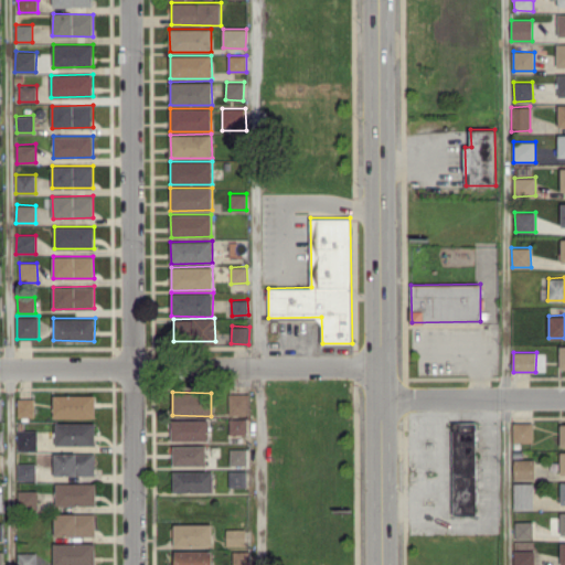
[(230,415),(249,414),(249,393),(228,393),(230,415)]
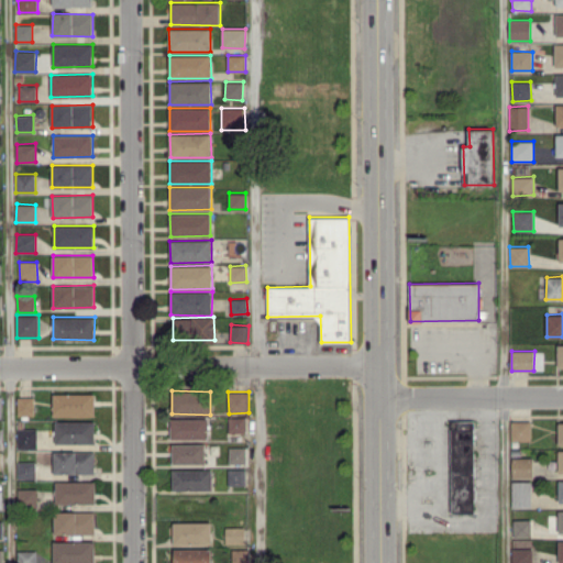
[(95,393),(53,394),(53,416),(95,416),(95,393)]
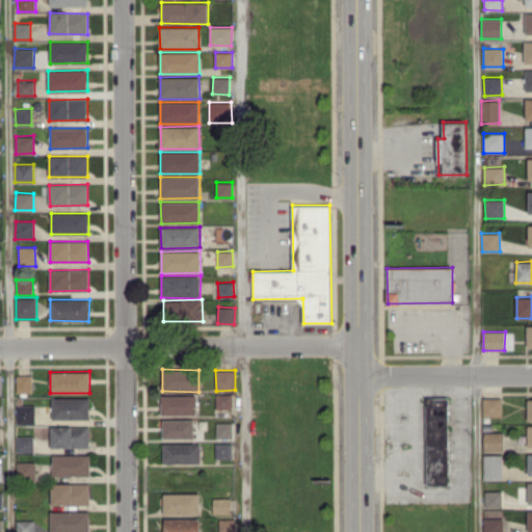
[(32,392),(32,374),(17,374),(17,392),(32,392)]
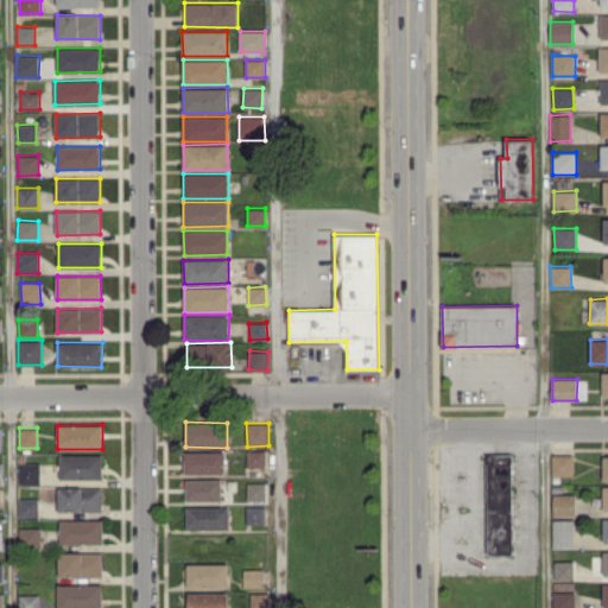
[(266,449),(247,450),(247,467),(266,467),(266,449)]
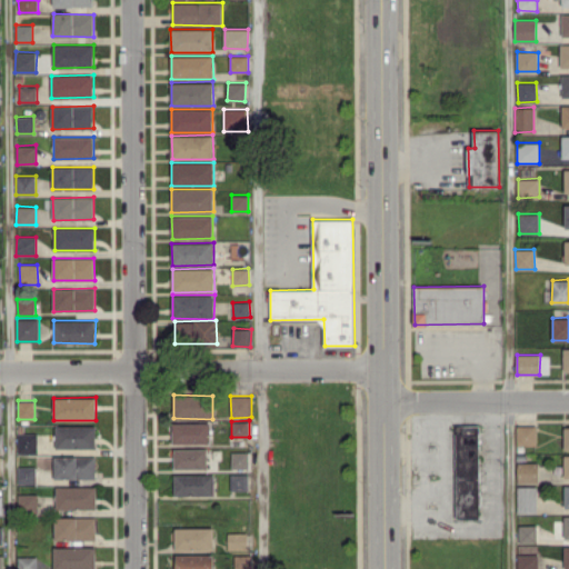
[(210,422),(172,422),(172,443),(210,443),(210,422)]
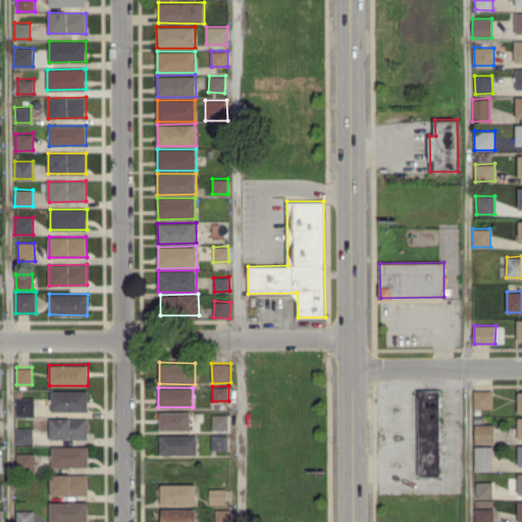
[(419,476),(440,476),(439,389),(418,389),(419,476)]
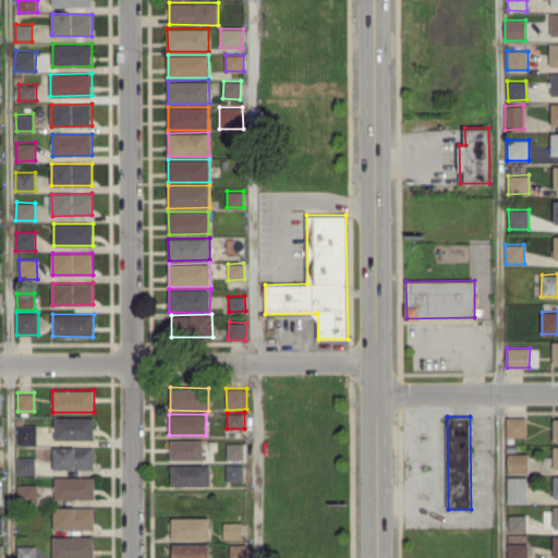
[(507,437),(526,436),(525,416),(507,416),(507,437)]
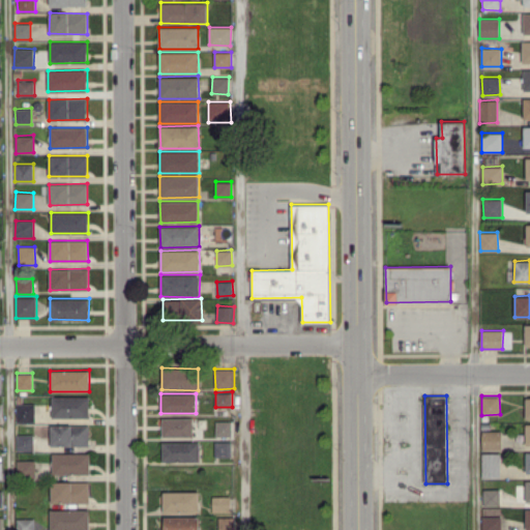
[(52,417),(90,417),(90,396),(52,396),(52,417)]
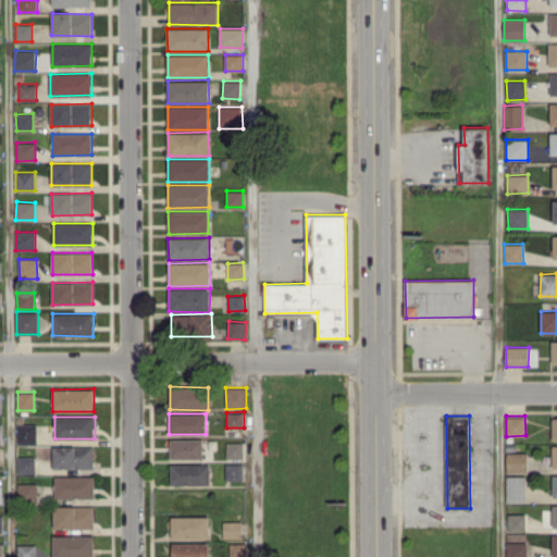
[(37,423),(17,424),(17,444),(37,444),(37,423)]
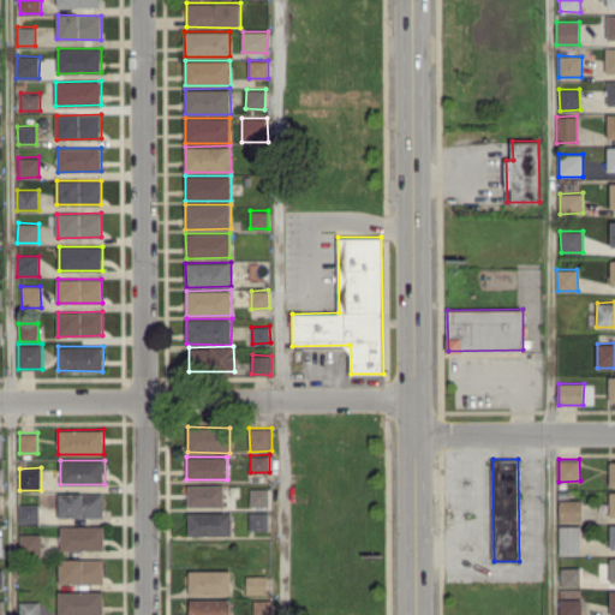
[(187,485),(189,507),(225,506),(224,484),(187,485)]
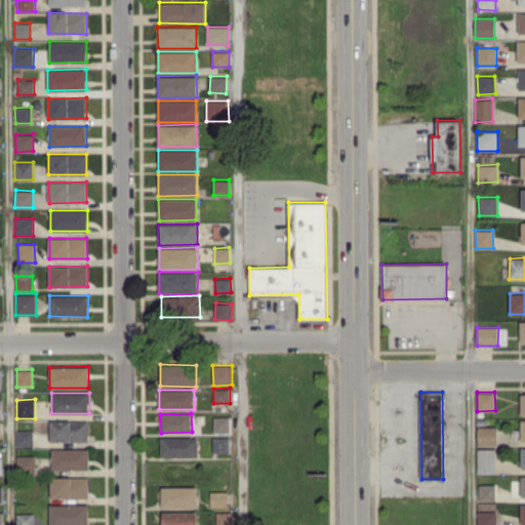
[(230,432),(230,416),(213,416),(213,432),(230,432)]
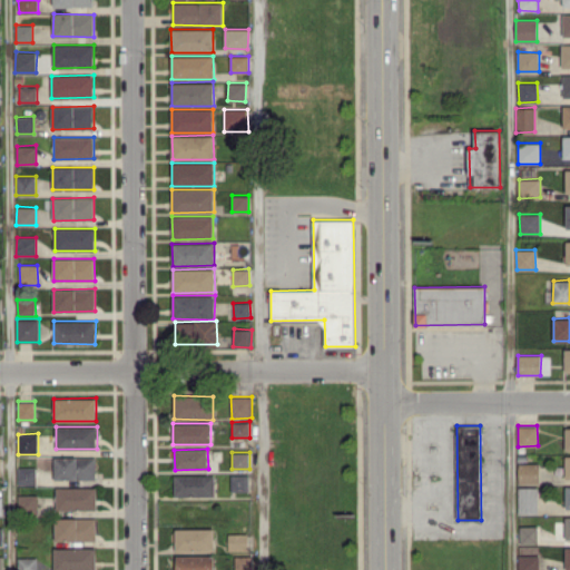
[(53,457),(55,480),(96,479),(96,457),(53,457)]
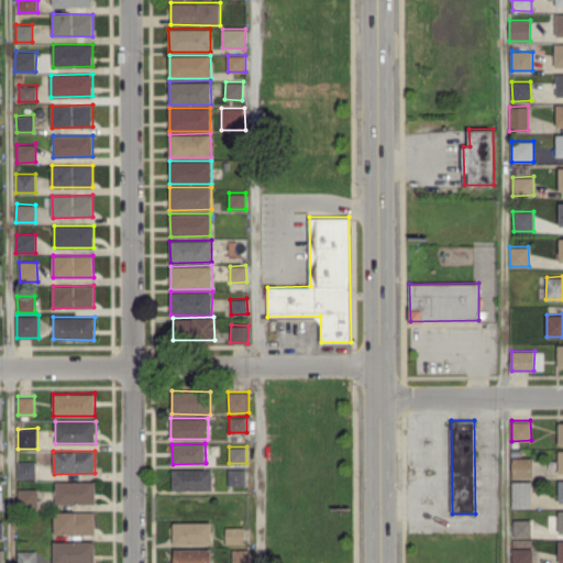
[(512,477),(532,476),(532,457),(511,457),(512,477)]
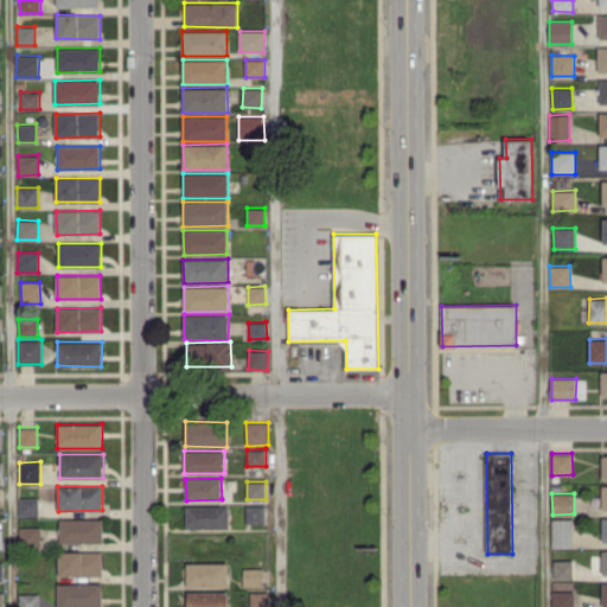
[(19,516),(38,516),(38,497),(19,498),(19,516)]
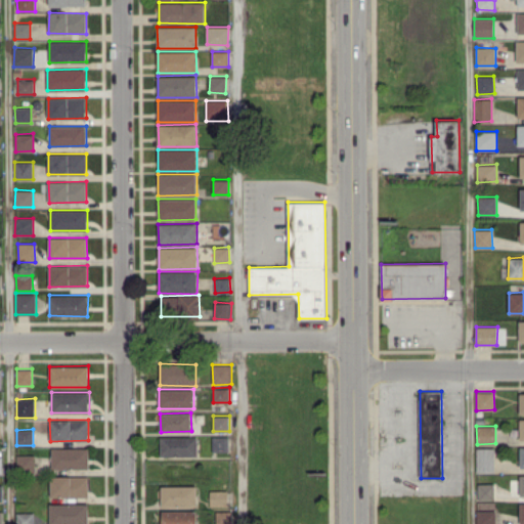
[(161,456),(198,455),(198,436),(161,437),(161,456)]
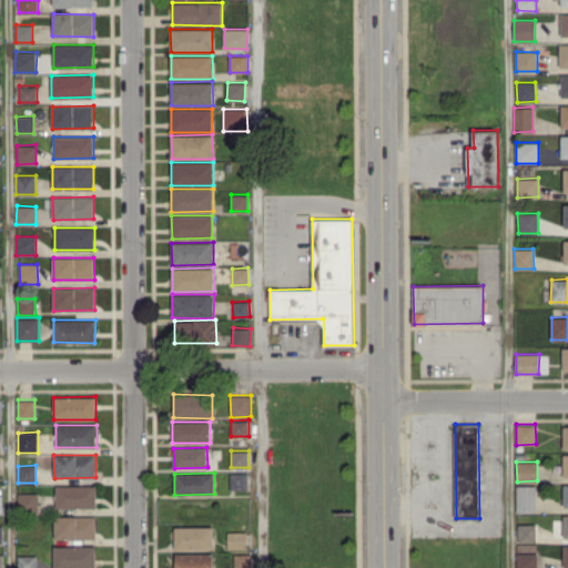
[(249,473),(230,473),(230,489),(249,489),(249,473)]
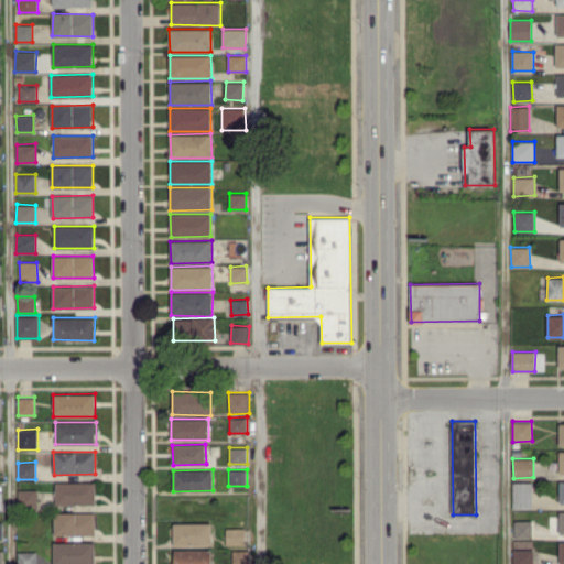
[(96,483),(55,481),(55,503),(96,505),(96,483)]
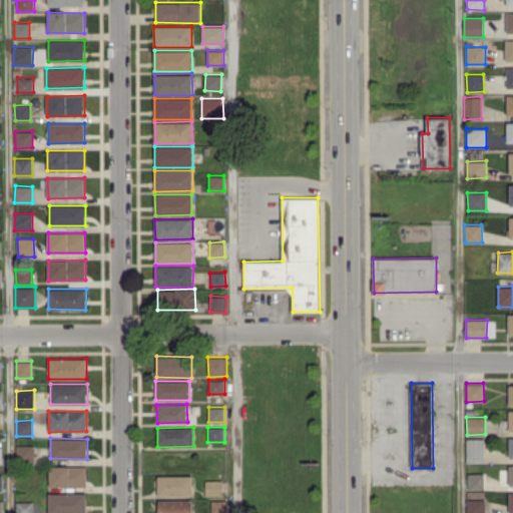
[(467,462),(484,462),(484,438),(467,438),(467,462)]
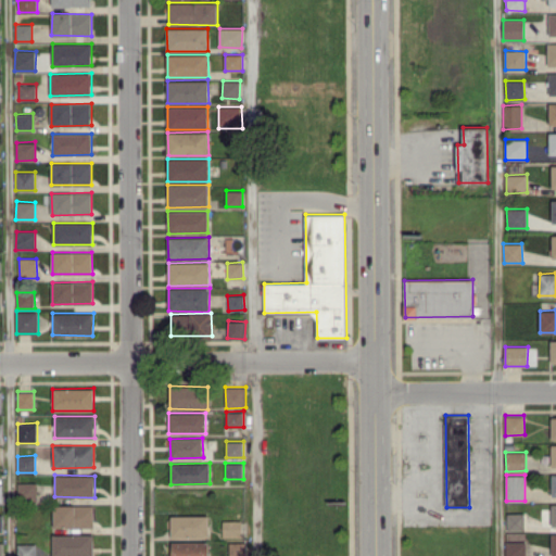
[(37,482),(17,482),(17,501),(36,501),(37,482)]
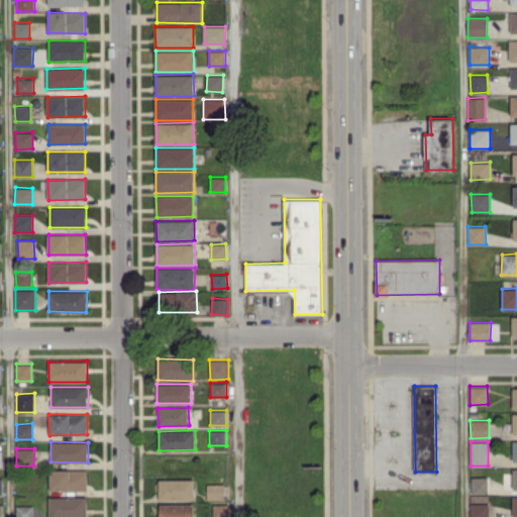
[(87,469),(49,470),(49,490),(87,489),(87,469)]
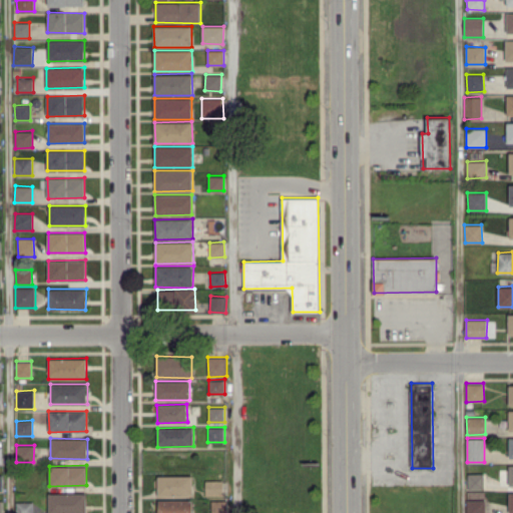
[(468,489),(483,489),(484,473),(468,473),(468,489)]
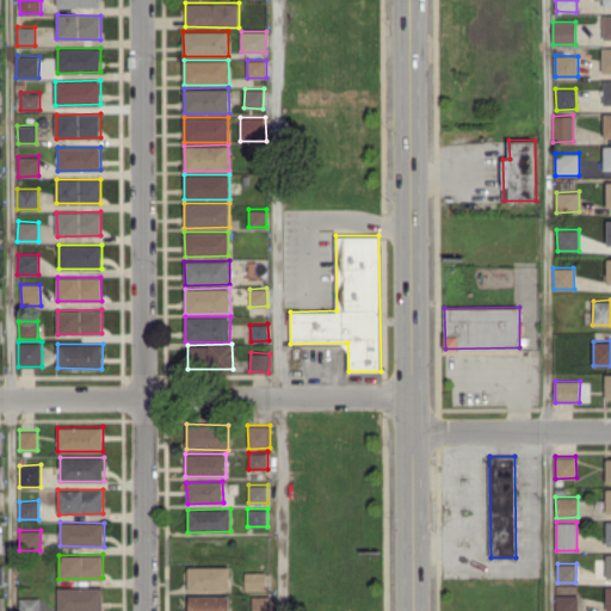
[(229,566),(187,567),(187,591),(229,590),(229,566)]
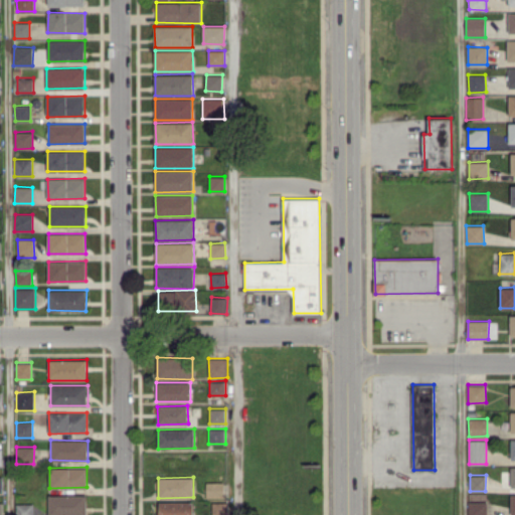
[(206,482),(206,498),(223,497),(223,482),(206,482)]
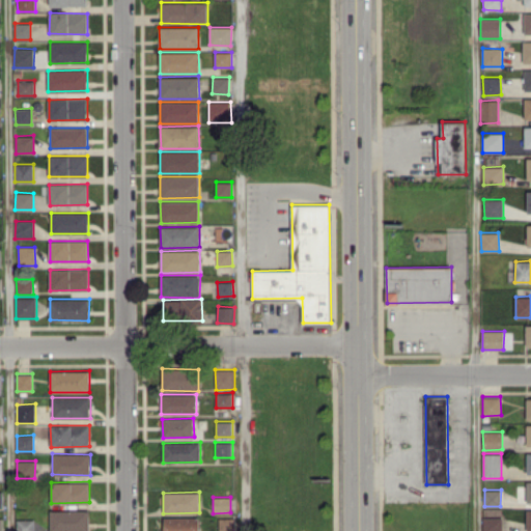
[(89,530),(89,509),(50,510),(50,530),(89,530)]
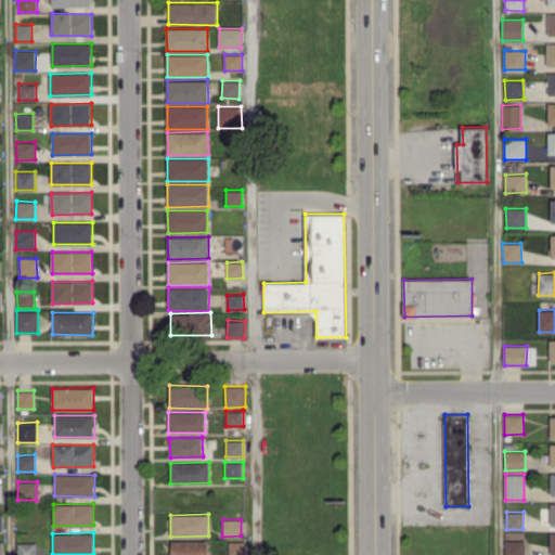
[(171,541),(171,554),(208,554),(208,540),(171,541)]
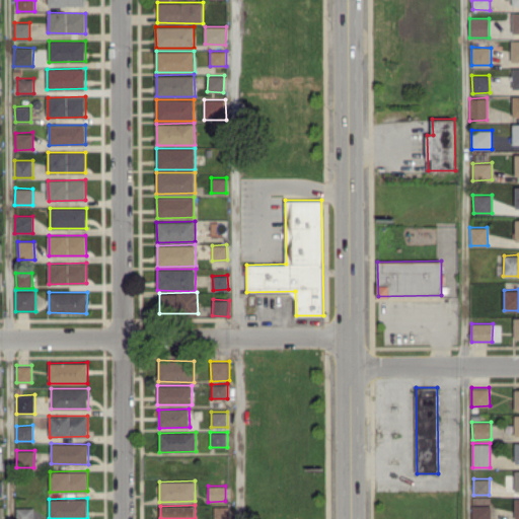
[(490,518),(491,505),(472,505),(471,518),(490,518)]
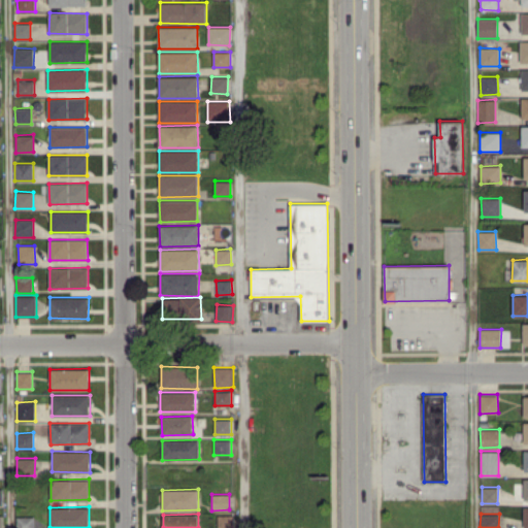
[(233,527),(234,515),(218,515),(217,527),(233,527)]
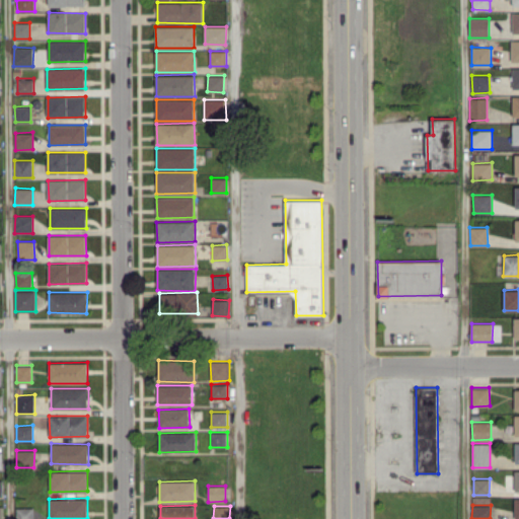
[(33,518),(34,507),(17,507),(16,518),(33,518)]
